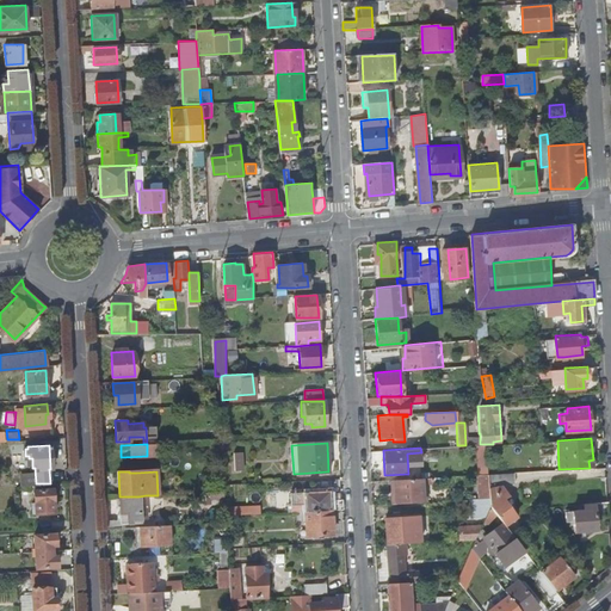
[(488,486),(488,479),(487,473),(476,474),(477,488),(488,487),(488,486)]
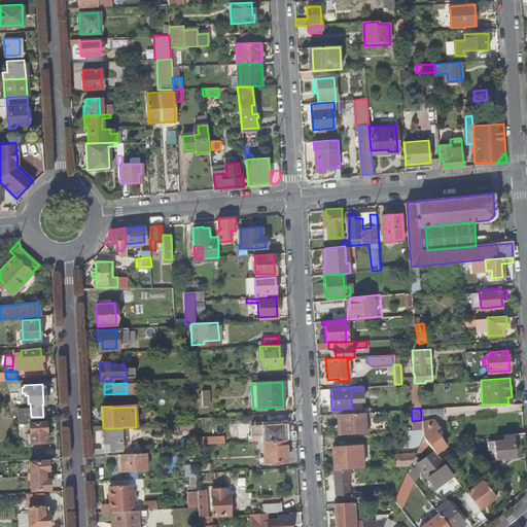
[(340,433),(363,432),(362,411),(339,413),(340,433)]
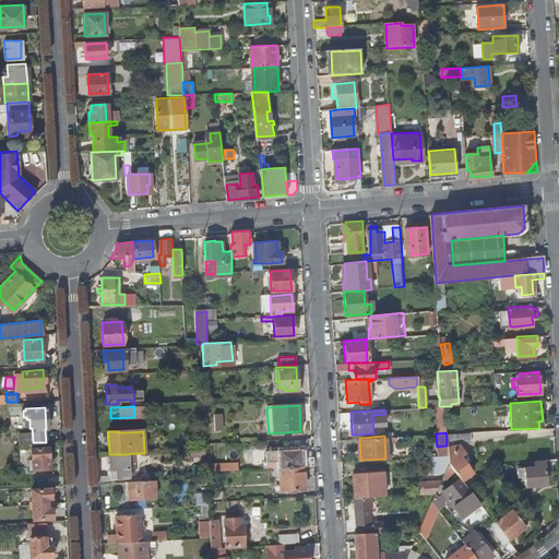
[(447,444),(447,445),(448,454),(448,462),(453,470),(460,477),(461,479),(472,472),(460,454),(464,454),(464,444),(447,444)]
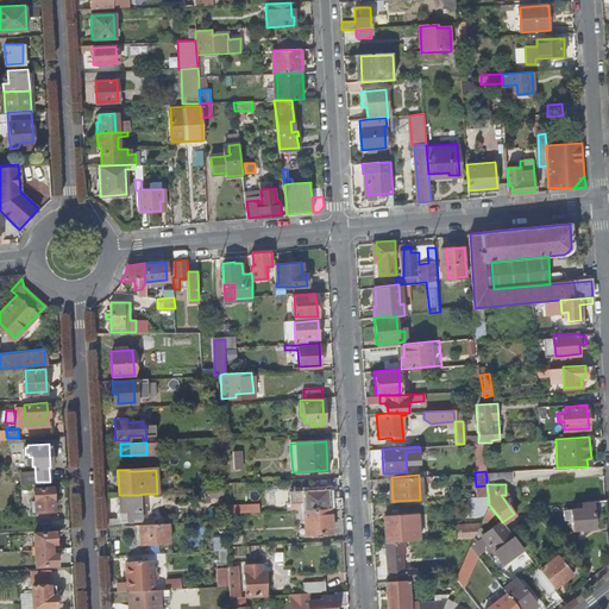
[(55,508),(54,485),(36,487),(37,509),(55,508)]
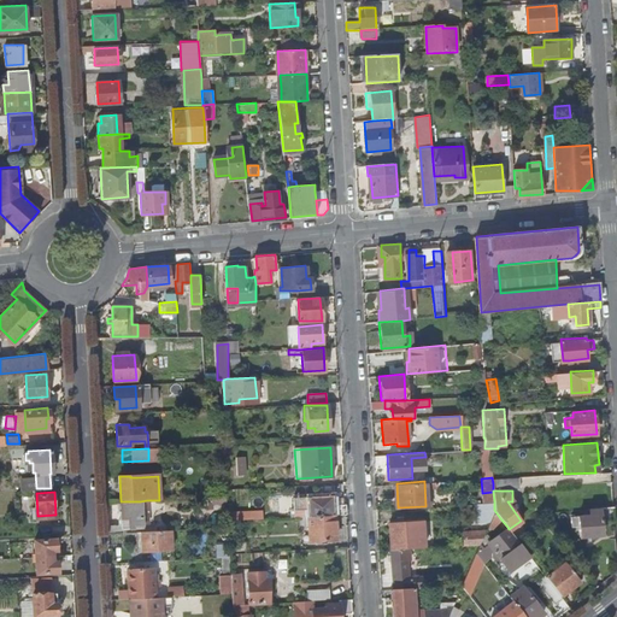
[(307,516),(334,515),(346,515),(345,504),(333,504),(333,495),(294,497),(294,507),(307,507),(307,516)]
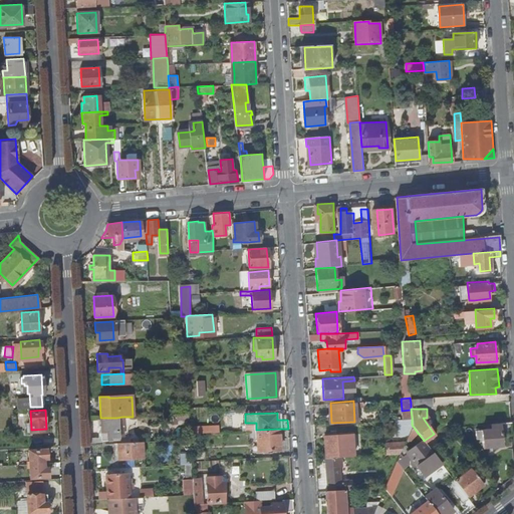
[(122,417),(116,418),(100,418),(101,438),(102,440),(118,438),(118,435),(122,435),(122,417)]
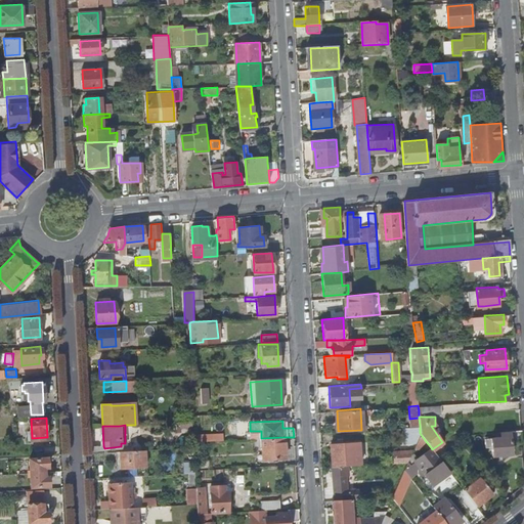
[(521,430),(497,431),(497,436),(485,437),(485,444),(491,444),(491,455),(511,454),(511,443),(522,443),(521,430)]
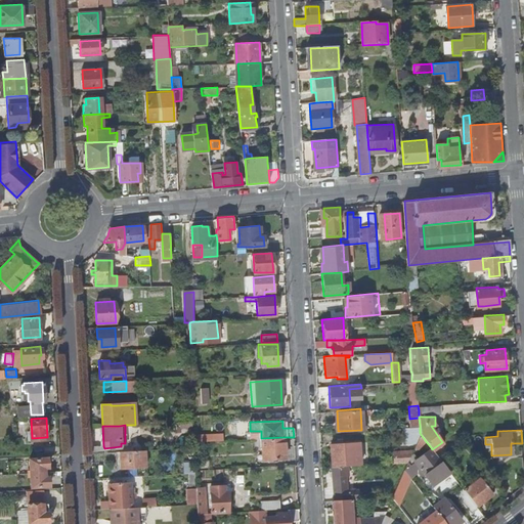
[(425,440),(420,433),(416,443),(419,444),(425,440)]
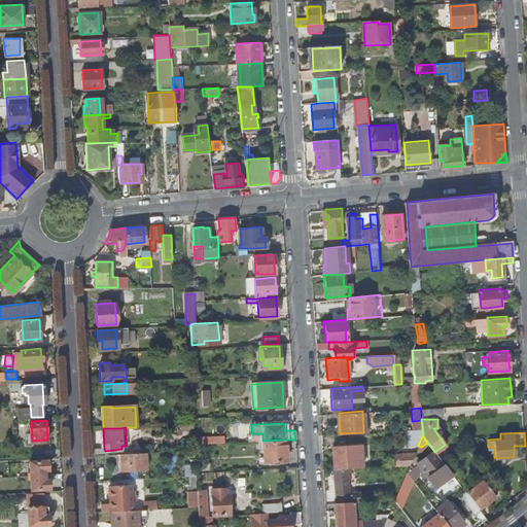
[(285,440),(262,441),(264,461),(286,460),(285,440)]
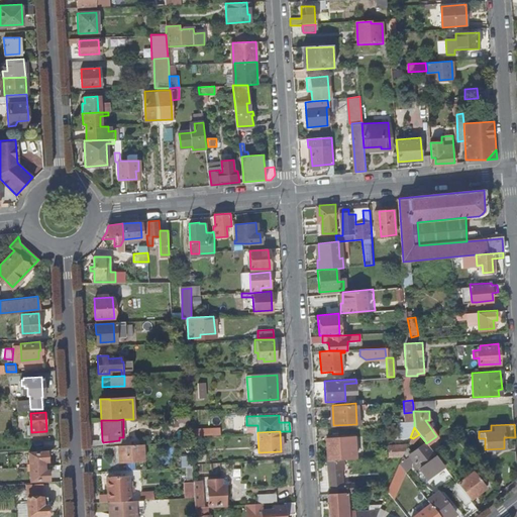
[(325,438),(326,460),(339,459),(337,438),(325,438)]
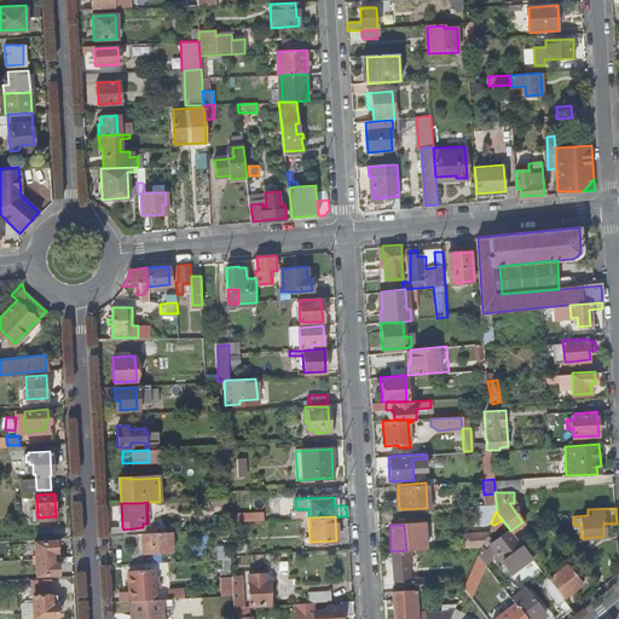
[(510,531),(509,528),(489,544),(490,544),(485,549),(490,555),(492,553),(495,550),(501,556),(510,567),(527,553),(510,531)]
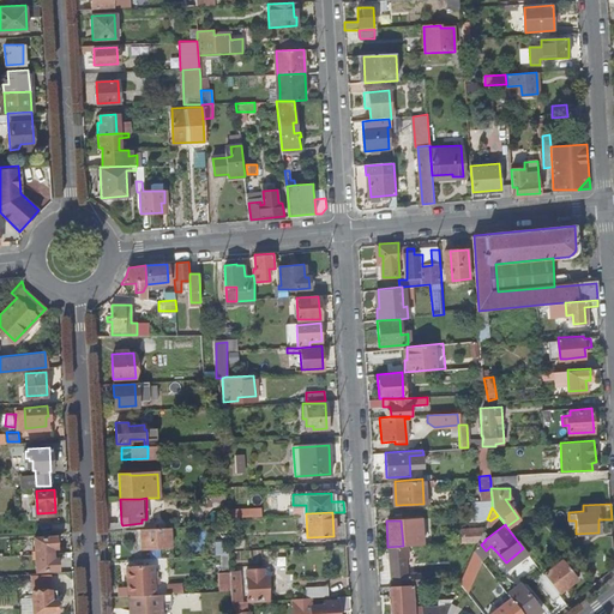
[(462,541),(477,540),(483,527),(461,528),(462,541)]
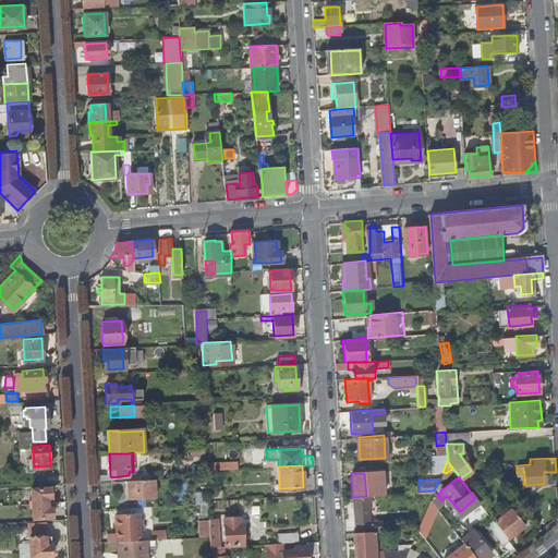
[(155,497),(154,480),(126,482),(128,499),(155,497)]
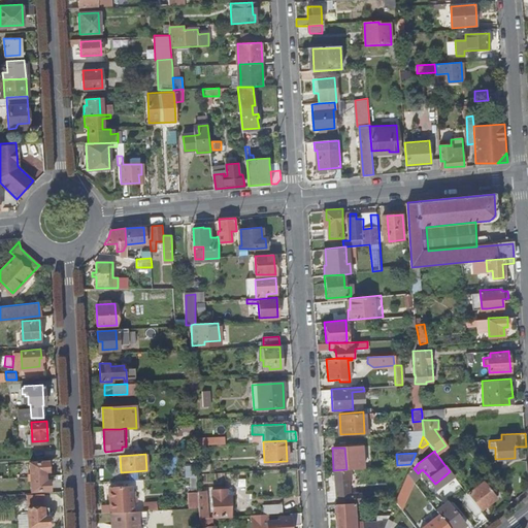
[(30,461),(31,475),(45,474),(44,469),(48,468),(47,460),(30,461)]
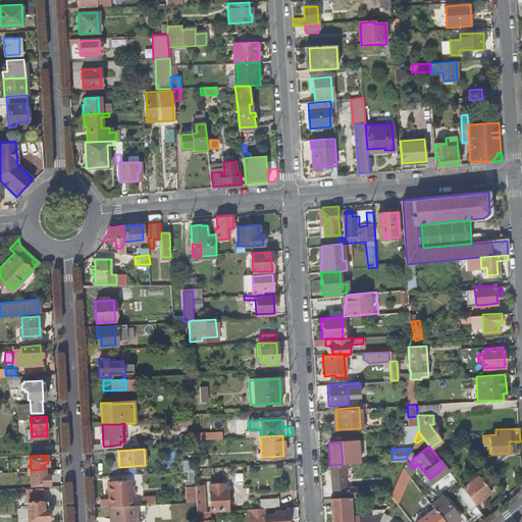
[(406,459),(403,466),(406,471),(407,472),(413,468),(409,463),(406,459)]
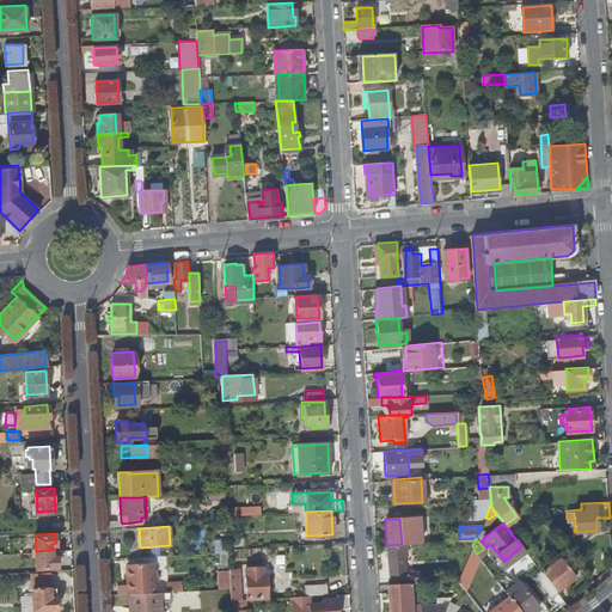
[(405,544),(402,544),(386,545),(389,573),(404,571),(403,555),(407,555),(405,544)]
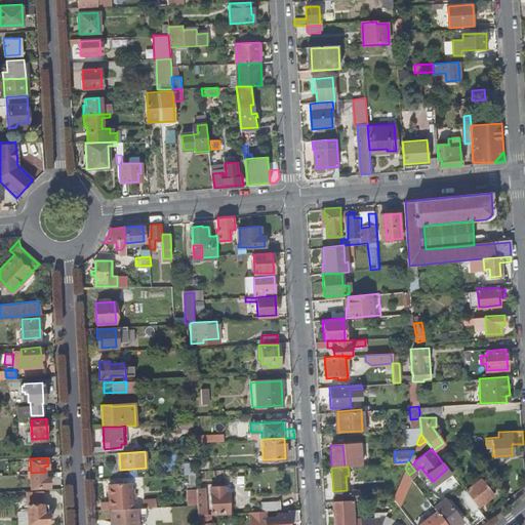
[(397,487),(401,492),(408,474),(405,469),(397,487)]
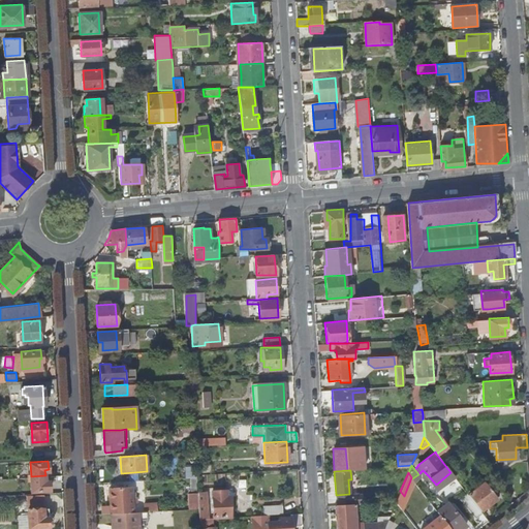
[(45,475),(31,476),(31,491),(50,490),(49,479),(45,479),(45,475)]
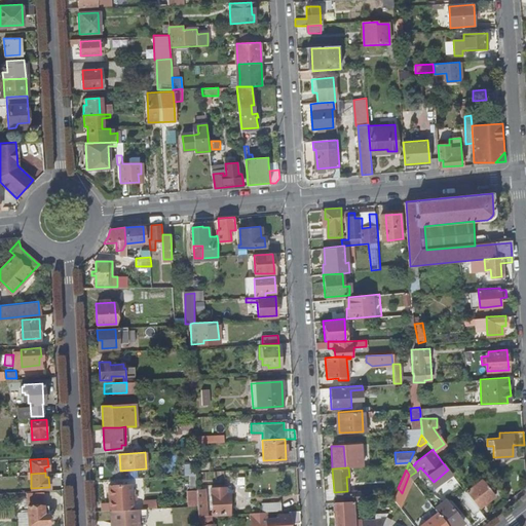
[(482,480),(464,492),(478,510),(494,497),(482,480)]
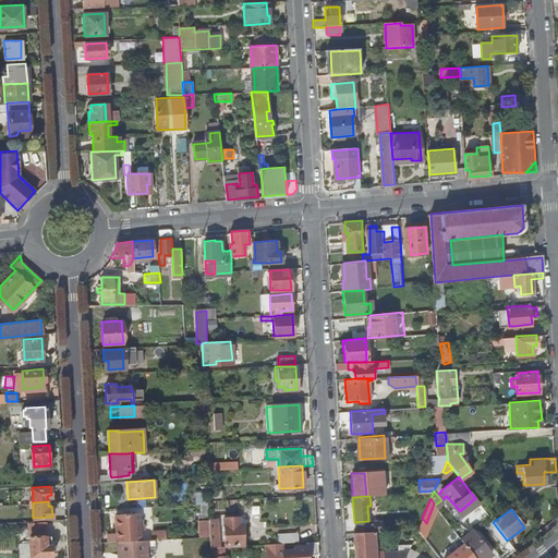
[(118,542),(141,541),(140,514),(116,514),(118,542)]
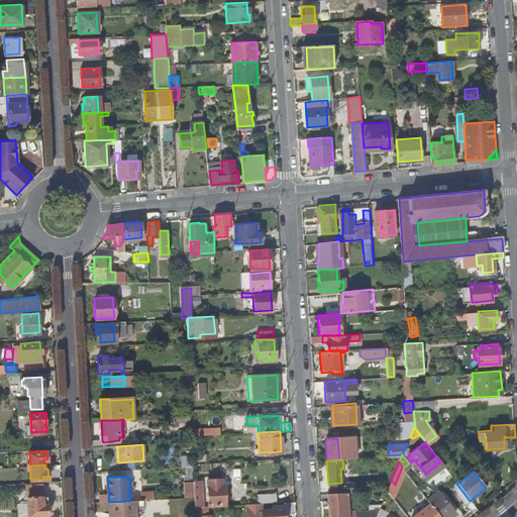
[(209,507),(226,506),(224,485),(221,485),(221,480),(207,481),(209,507)]
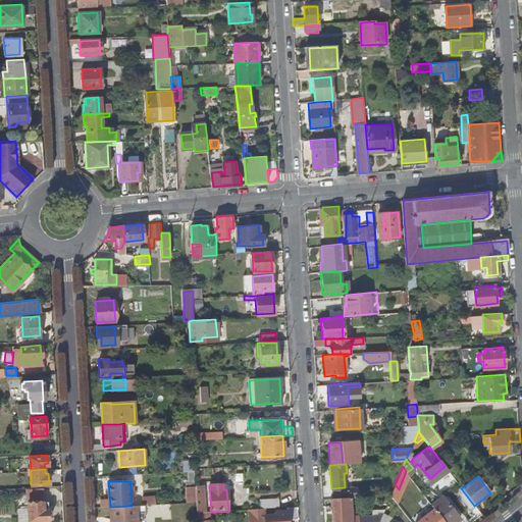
[(395,484),(390,492),(395,499),(399,489),(395,484)]
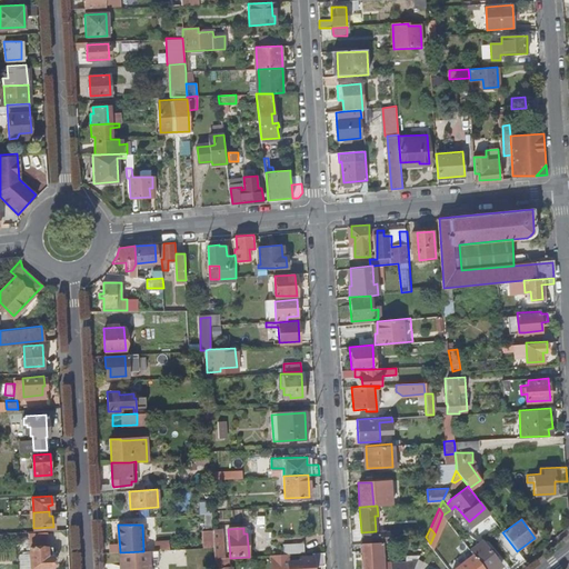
[(212,530),(213,548),(215,559),(223,558),(222,529),(212,530)]
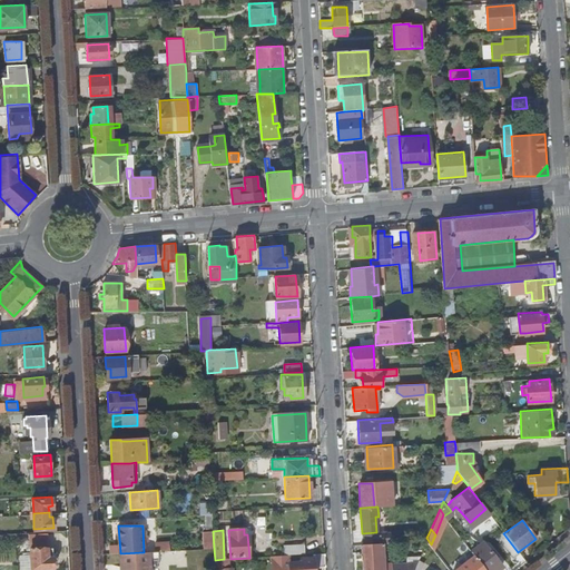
[(204,549),(214,549),(213,531),(207,532),(203,532),(204,549)]
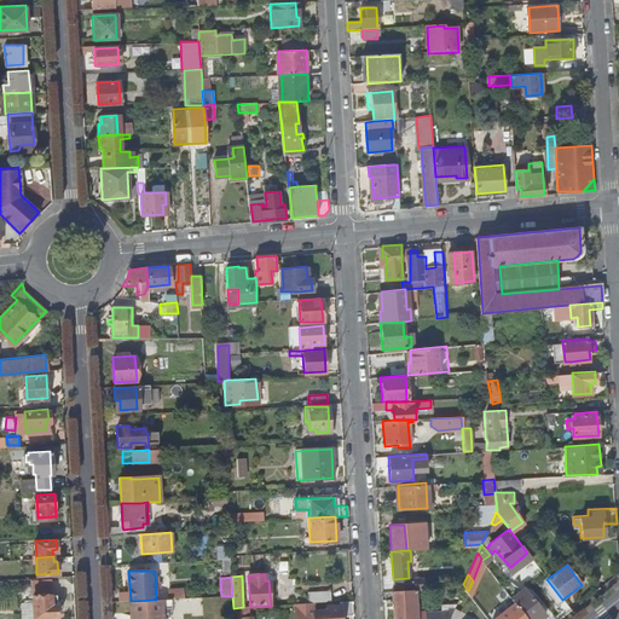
[(393,590),(412,589),(423,588),(422,580),(393,583),(393,590)]
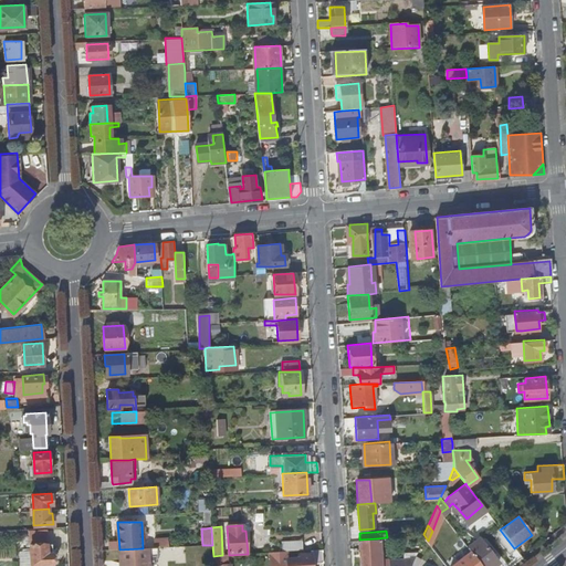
[(480,537),(468,546),(472,553),(481,565),(493,565),(499,563),(480,537)]
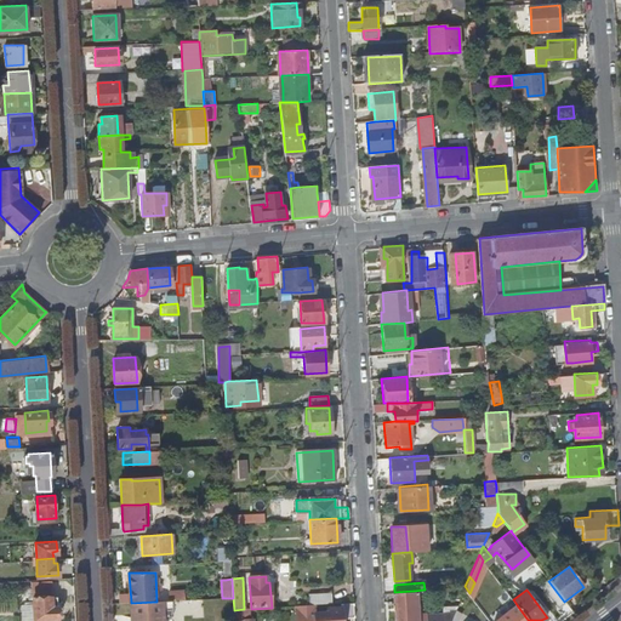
[(448,620),(455,608),(455,605),(450,605),(443,605),(443,614),(439,614),(426,615),(426,614),(417,614),(417,610),(414,610),(414,591),(394,592),(396,620),(448,620)]
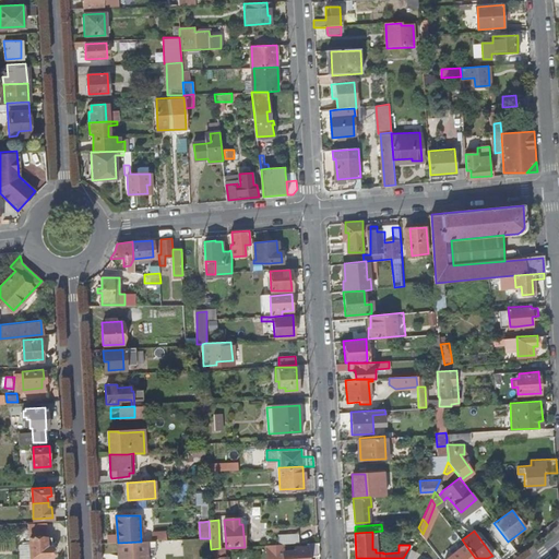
[(52,556),(51,544),(46,544),(45,536),(30,536),(31,557),(52,556)]
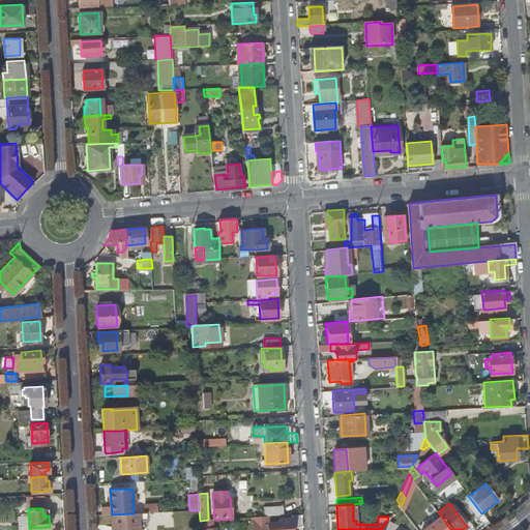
[(169,529),(169,513),(144,514),(144,529),(169,529)]
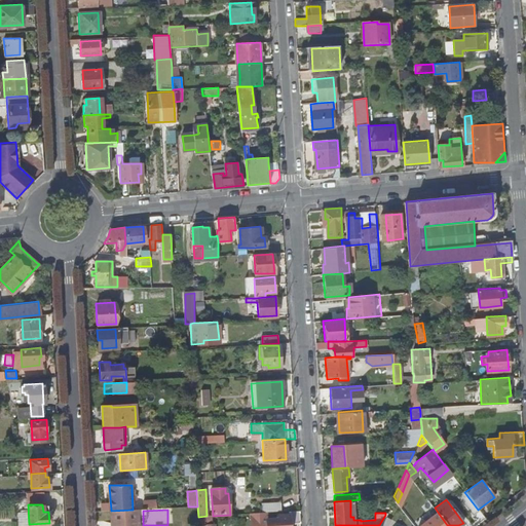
[(300,524),(299,511),(288,512),(288,513),(276,514),(277,517),(265,517),(265,525),(289,525),(289,524),(300,524)]
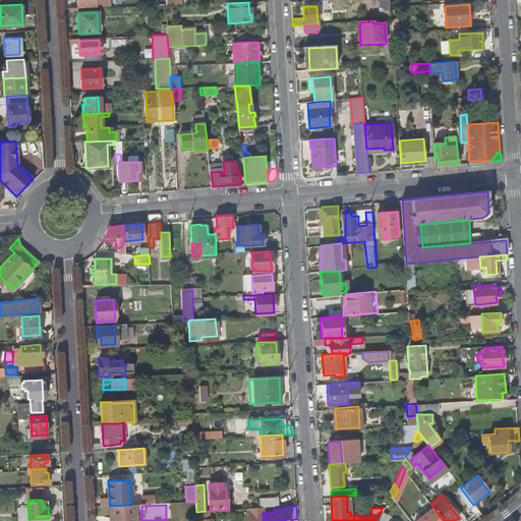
[(443,520),(435,509),(421,519),(422,519),(423,520),(443,520)]
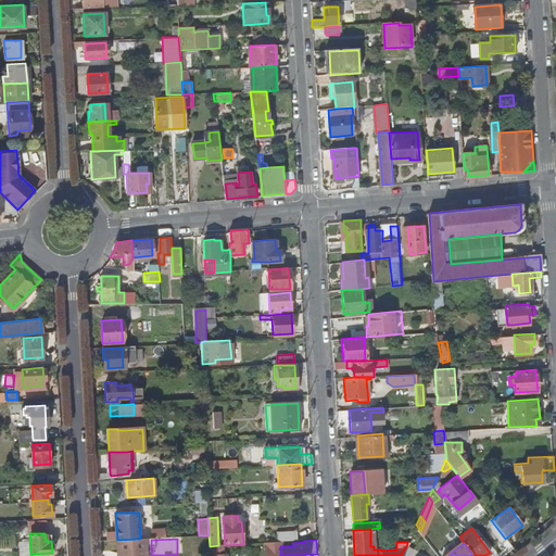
[(401,555),(408,555),(413,546),(407,544),(401,555)]
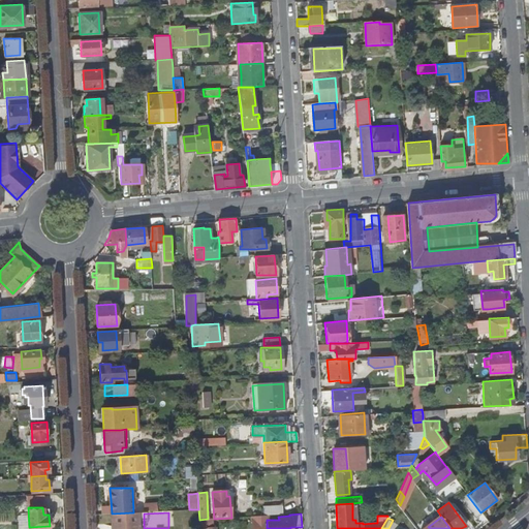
[(208,519),(199,520),(199,528),(211,528),(212,527),(209,527),(208,519)]
